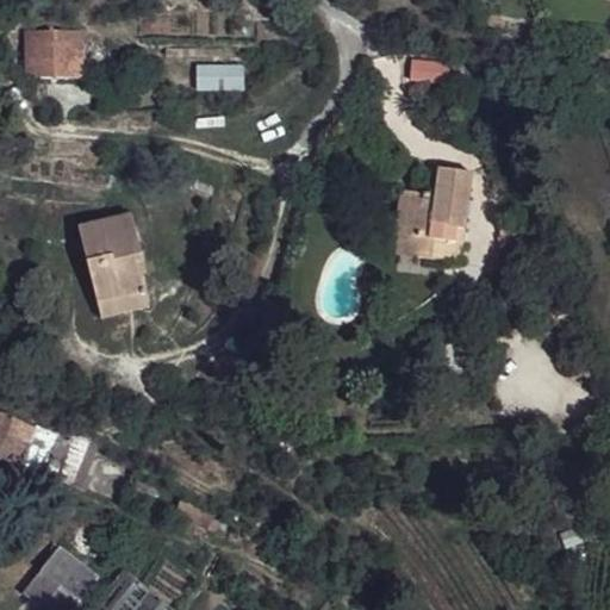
[(83,81),(85,35),(31,33),(31,60),(30,60),(30,80),(83,81)]
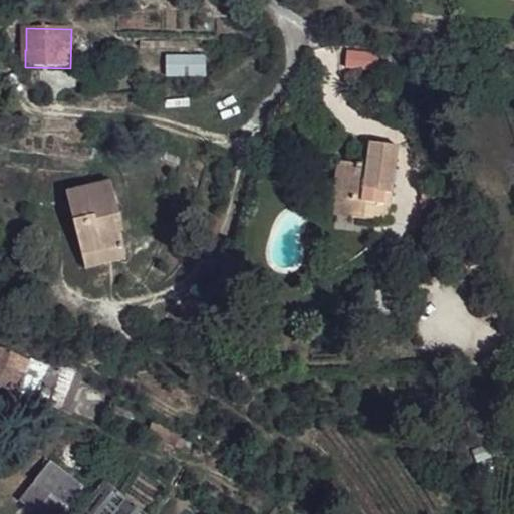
[(377,53),(347,51),(346,67),(375,70),(377,53)]
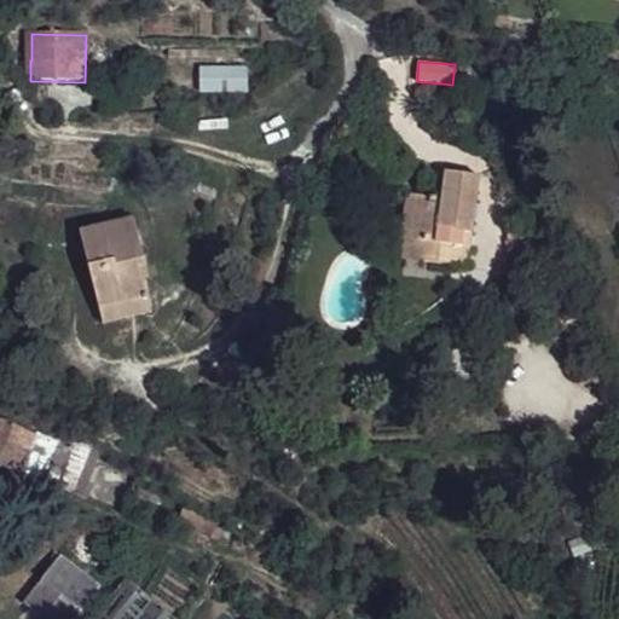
[(242,68),(200,68),(200,92),(242,92),(242,68)]
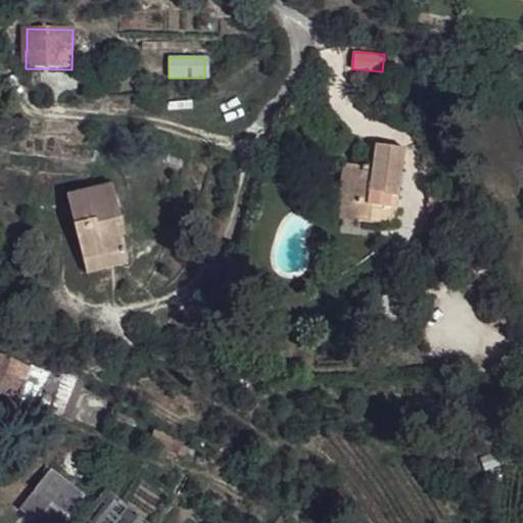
[(375,146),(372,169),(350,165),(346,204),(360,206),(358,223),(394,227),(397,208),(390,208),(391,198),(398,198),(405,150),(375,146)]
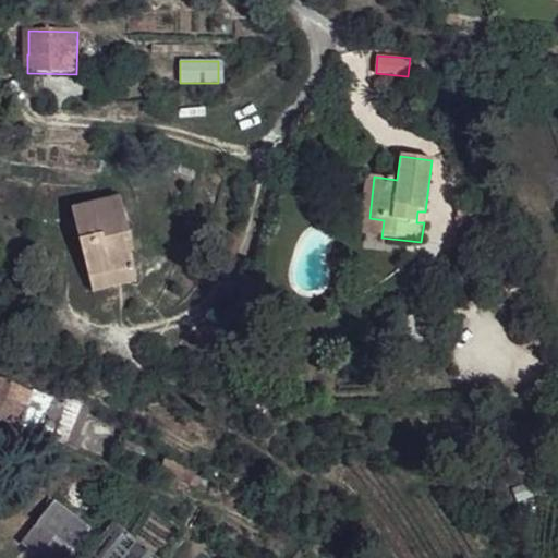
[(359,234),(370,218),(374,177),(366,176),(359,234)]
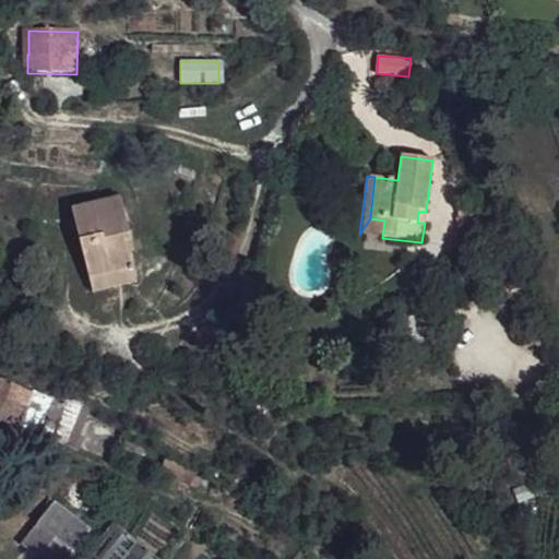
[(72,209),(91,281),(133,270),(130,253),(127,242),(132,241),(119,197),(72,209)]
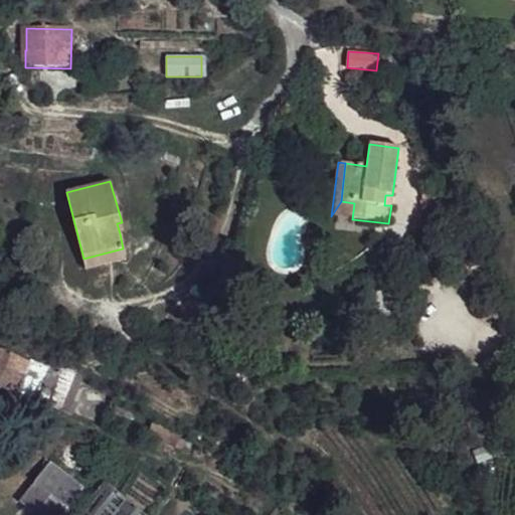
[(341,201),(331,216),(352,219),(354,203),(341,201)]
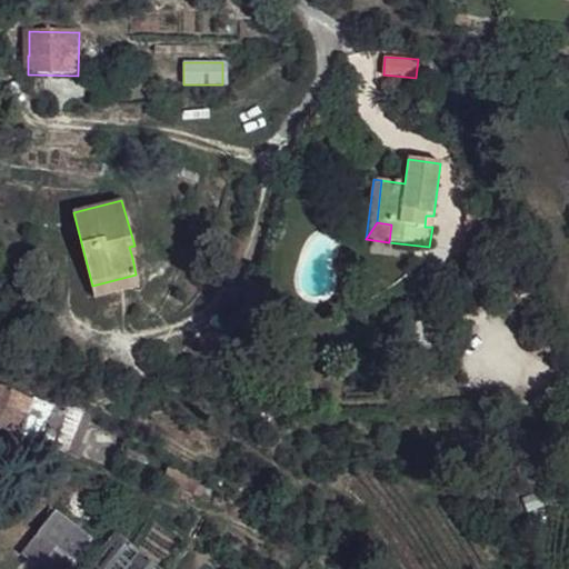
[(139,289),(136,275),(92,286),(97,300),(139,289)]
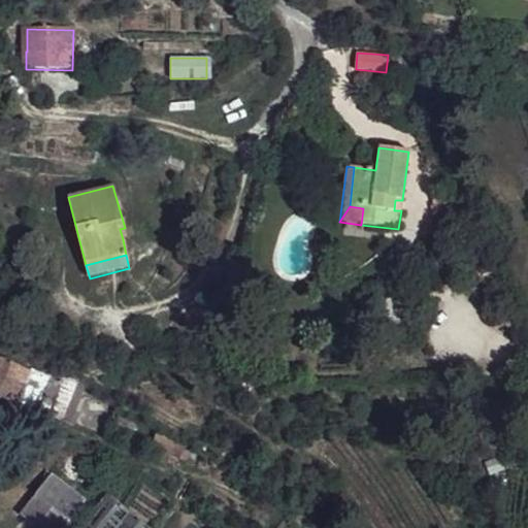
[(31,370),(0,355),(0,396),(64,420),(77,385),(31,370)]
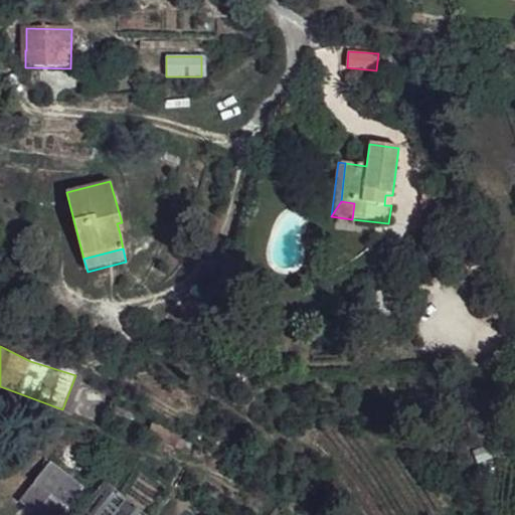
[(505,352),(485,349),(484,361),(504,363),(505,352)]
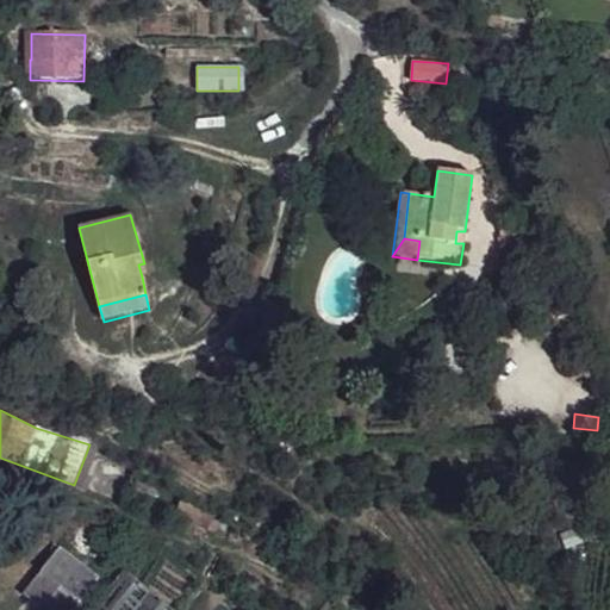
[(75,609),(100,578),(61,548),(25,595),(44,609),(75,609)]
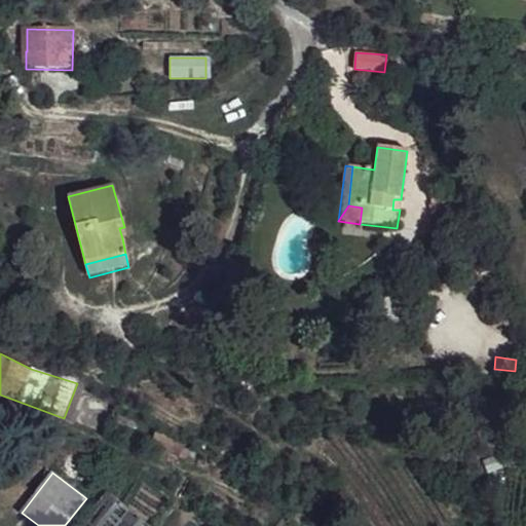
[(78,525),(149,525),(107,491),(78,525)]
